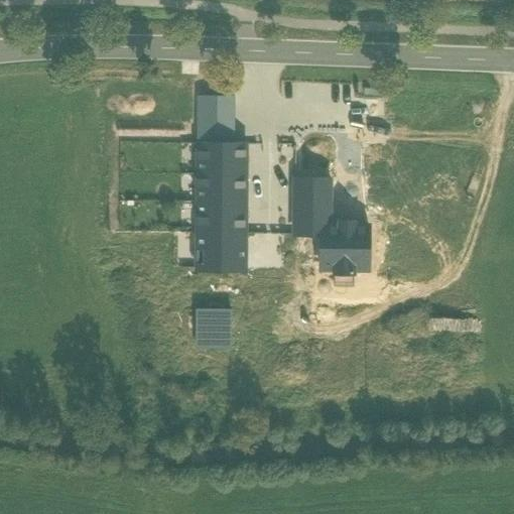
[(201,95),(201,142),(234,142),(235,95),(201,95)]
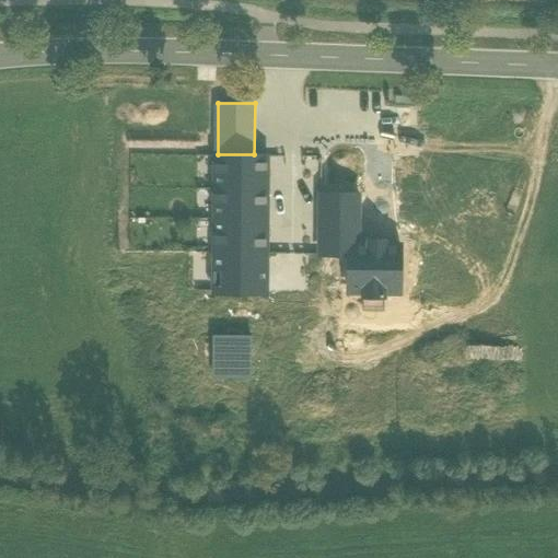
[(217,154),(216,250),(264,251),(268,251),(269,176),(269,154),(254,154),(218,154),(217,154)]
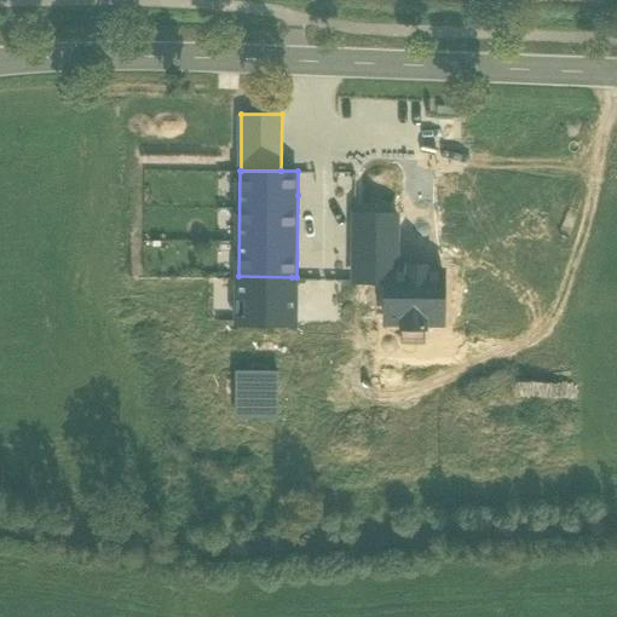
[(398,172),(356,171),(356,266),(374,266),(372,293),(292,290),(290,322),(370,324),(367,358),(430,361),(434,333),(408,329),(416,270),(398,269),(398,172)]
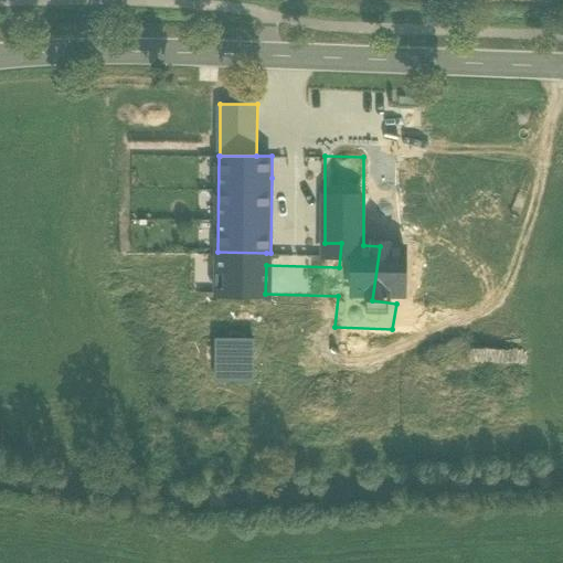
[(272,156),(272,178),(285,179),(285,156),(272,156)]
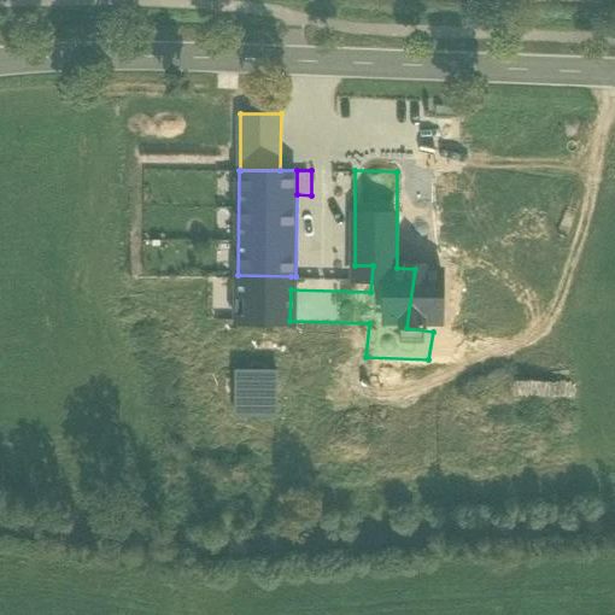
[(441,273),(415,269),(406,328),(433,332),(441,273)]
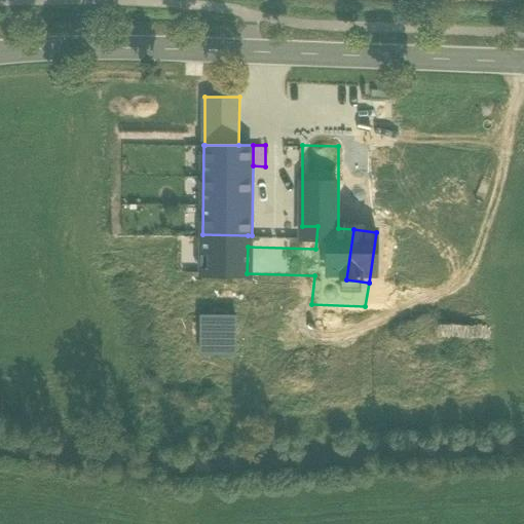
[(202,273),(247,273),(248,247),(248,235),(202,234),(202,273)]
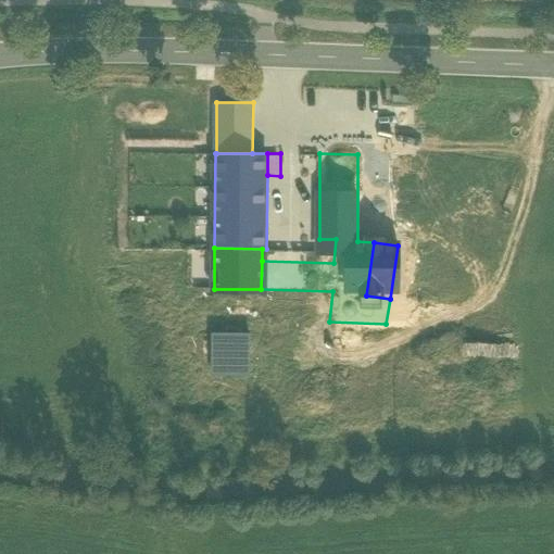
[(231,359),(231,332),(214,332),(213,359),(231,359)]
